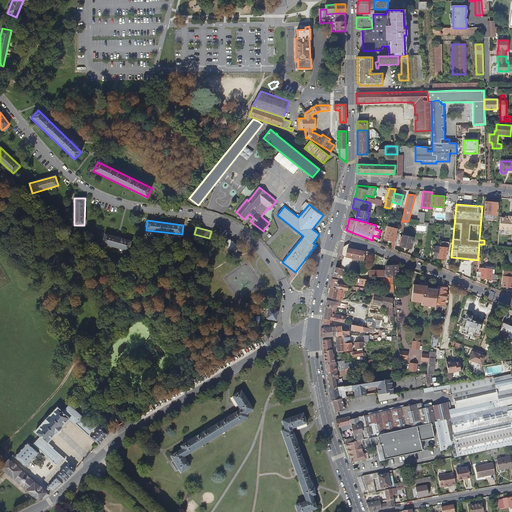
[(395,249),(399,233),(387,230),(384,239),(393,241),(391,248),(395,249)]
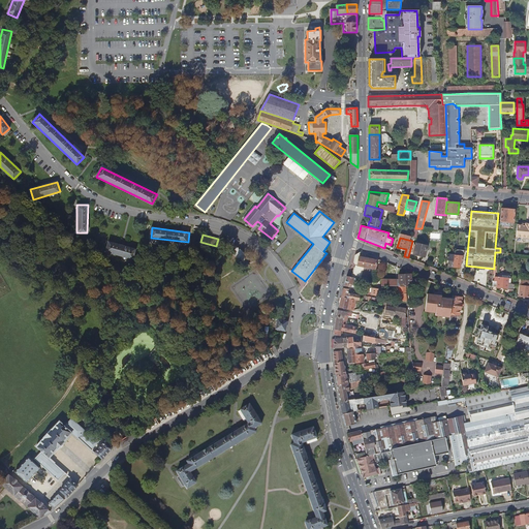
[(132,258),(135,249),(109,241),(105,251),(132,258)]
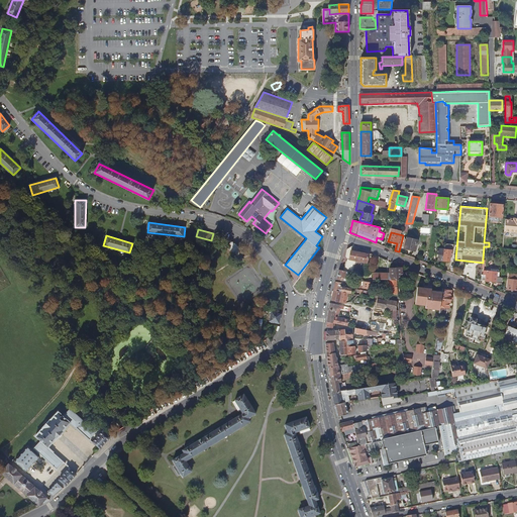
[(415,251),(418,240),(407,237),(404,248),(415,251)]
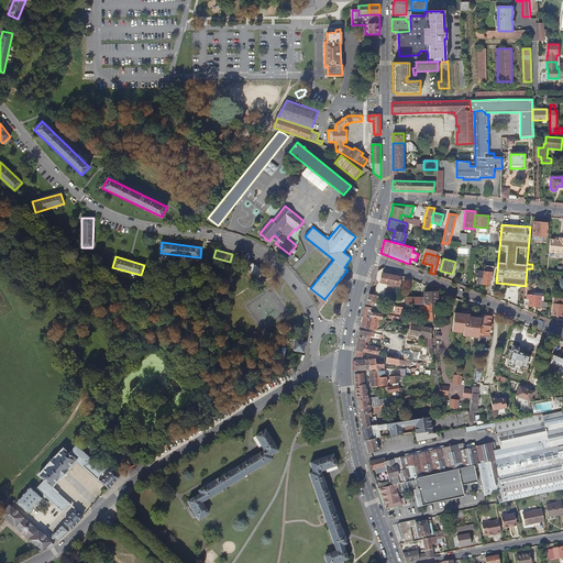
[(261,277),(265,271),(251,262),(246,268),(261,277)]
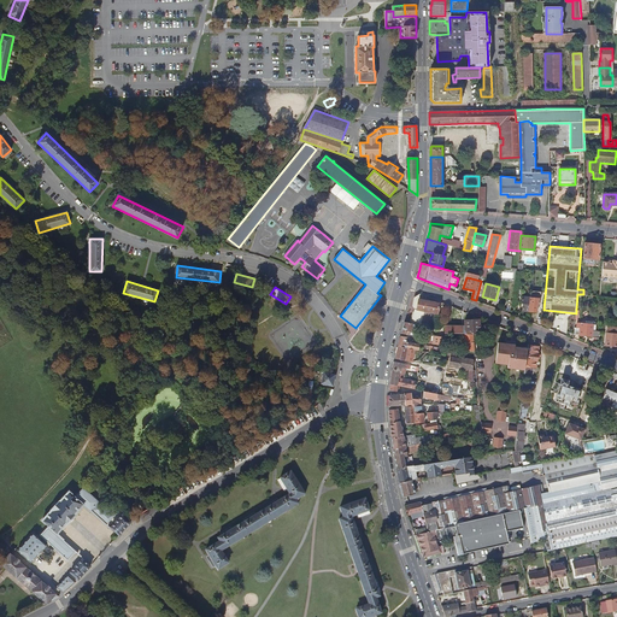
[(539,304),(539,299),(540,299),(541,292),(532,291),(530,298),(529,311),(536,312),(538,304),(539,304)]
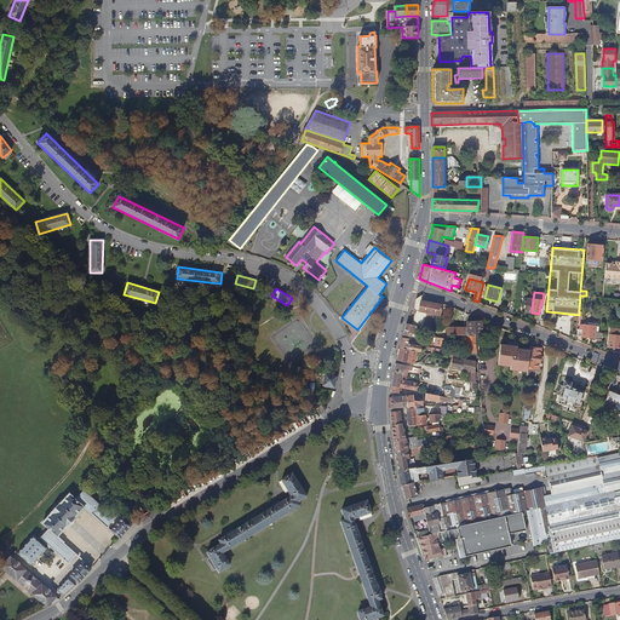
[(423,327),(426,313),(432,314),(440,315),(442,305),(426,302),(428,297),(422,296),(417,299),(414,308),(417,311),(413,325),(419,326),(423,327)]
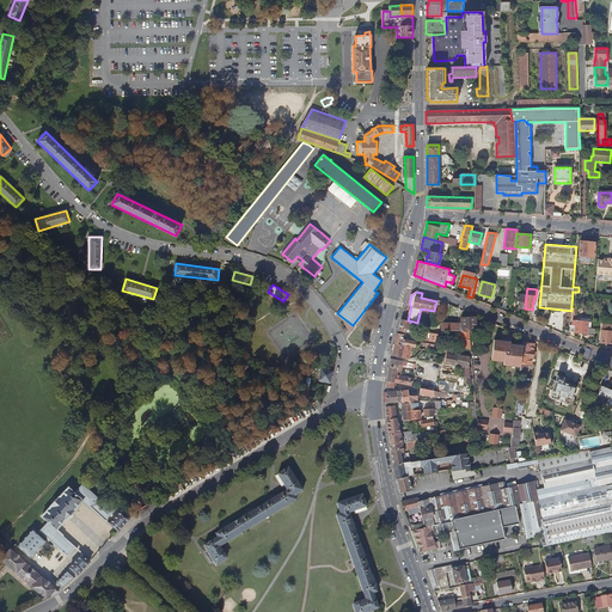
[(304,349),(318,340),(307,324),(311,322),(306,316),(304,317),(298,308),(283,318),(281,314),(257,330),(264,342),(288,325),(299,341),(275,357),(282,368),(306,353),(304,349)]
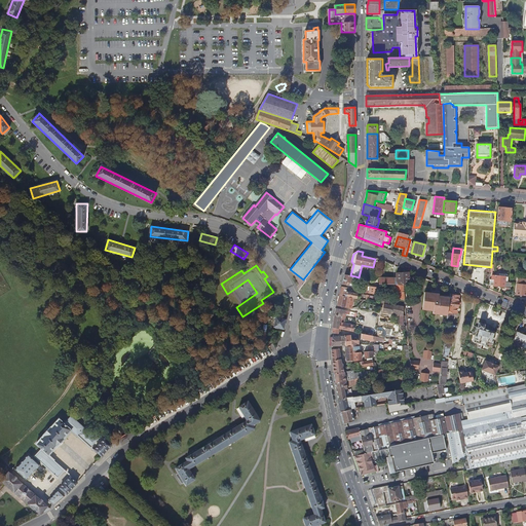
[(362,265),(359,277),(366,279),(367,275),(365,275),(367,266),(362,265)]
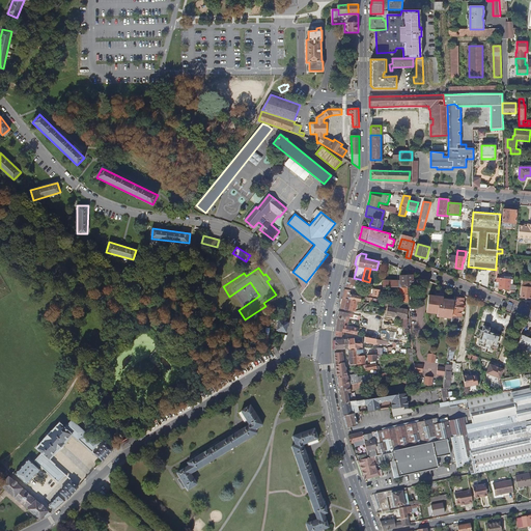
[(414,287),(414,275),(400,276),(400,281),(387,280),(387,286),(389,286),(394,286),(400,287),(400,302),(407,303),(408,303),(409,303),(408,287),(414,287)]
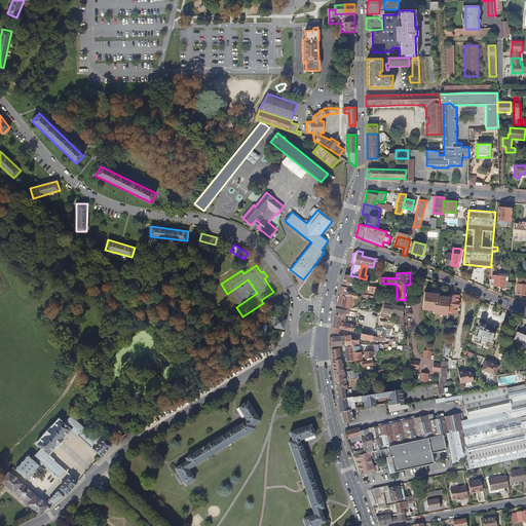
[(342,284),(353,286),(354,284),(355,282),(354,282),(355,276),(350,275),(346,274),(345,274),(344,276),(343,279),(342,284)]
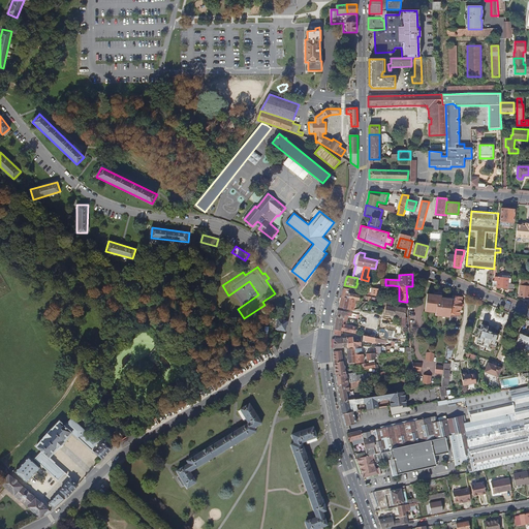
[(508,284),(508,278),(497,277),(497,278),(495,278),(495,281),(493,281),(492,287),(507,288),(507,289),(514,289),(514,284),(508,284)]
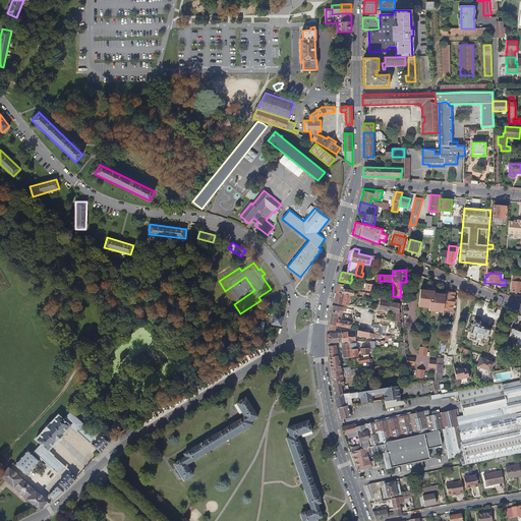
[(520,282),(512,281),(511,291),(520,292),(520,282)]
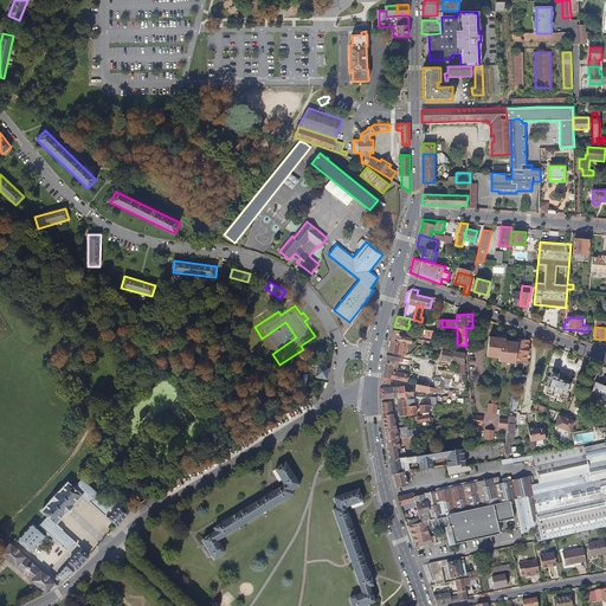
[(411,343),(412,337),(399,335),(400,331),(394,329),(393,335),(391,340),(401,342),(407,343),(411,343)]
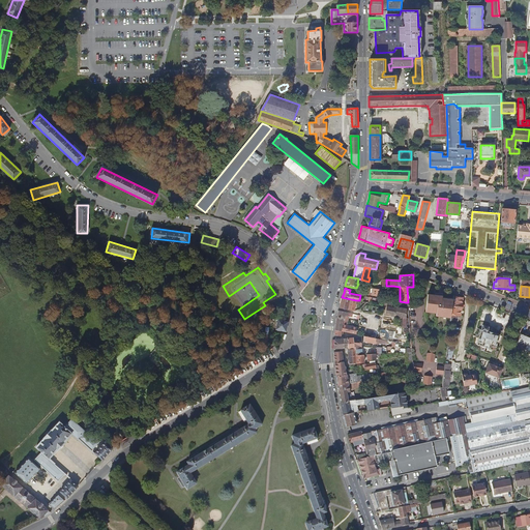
[(451,315),(453,299),(443,298),(443,294),(436,293),(435,295),(428,294),(425,308),(436,311),(436,314),(451,315)]
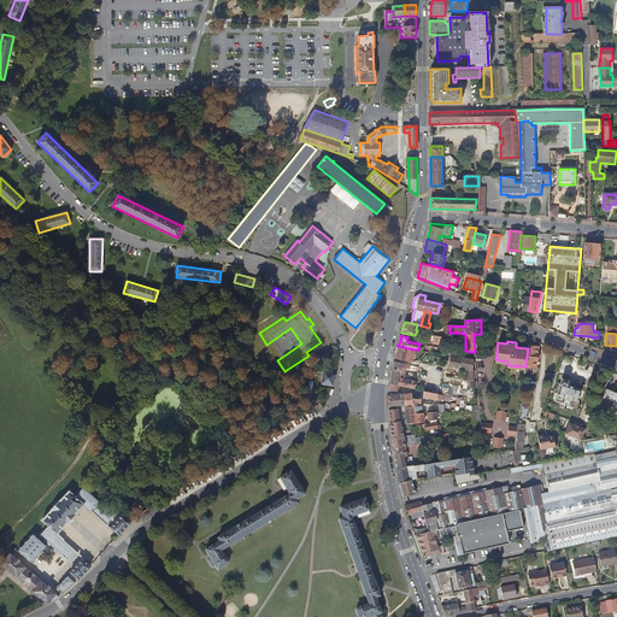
[(406,360),(409,348),(398,346),(398,351),(395,358),(406,360)]
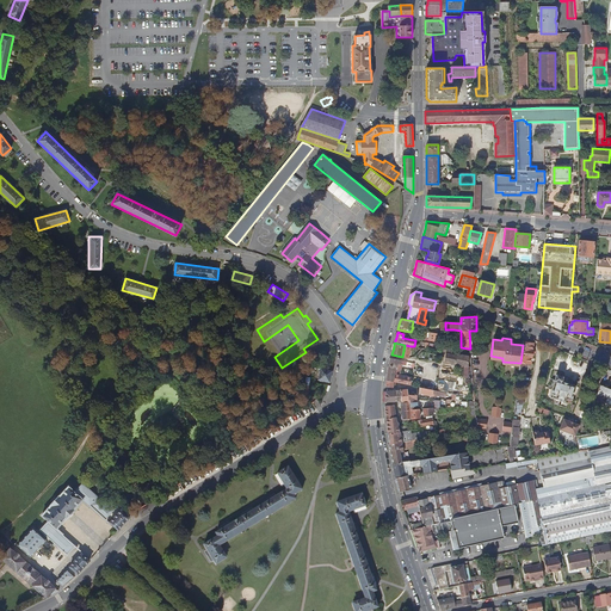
[(531,358),(532,350),(532,344),(523,343),(523,345),(520,363),(519,369),(528,369),(528,364),(530,364),(531,357),(531,358)]
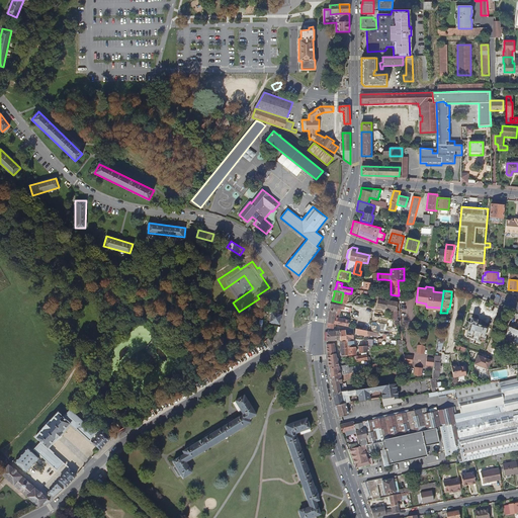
[(397,311),(398,301),(392,300),(392,301),(383,299),(384,293),(379,292),(376,307),(395,311),(394,320),(401,322),(400,311),(397,311)]
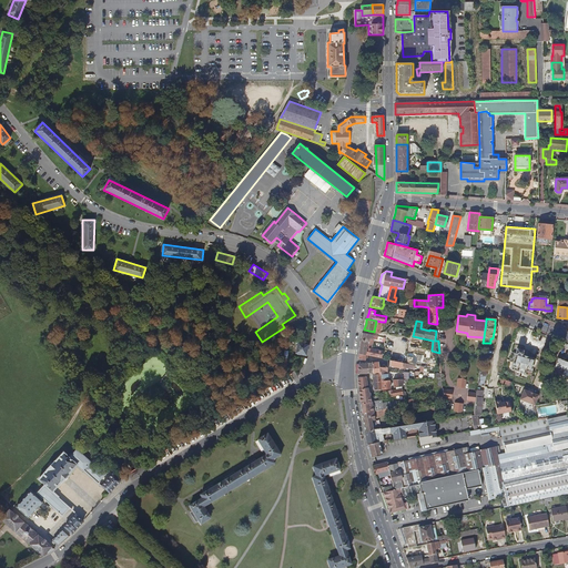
[(383,351),(372,348),(374,340),(377,340),(378,336),(363,333),(363,335),(362,340),(368,342),(366,355),(368,355),(373,356),(382,358),(383,351)]
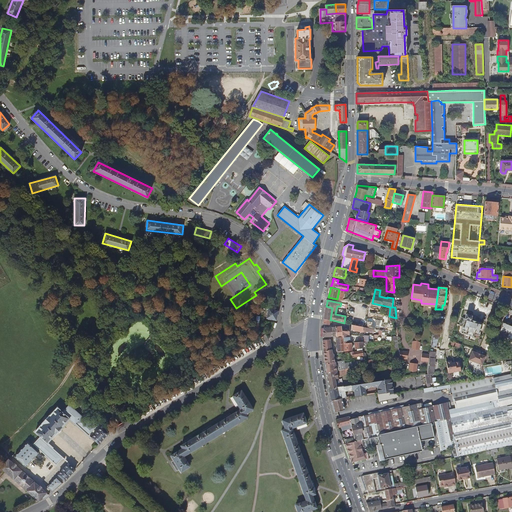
[(277,316),(278,311),(270,309),(267,318),(276,320),(277,316)]
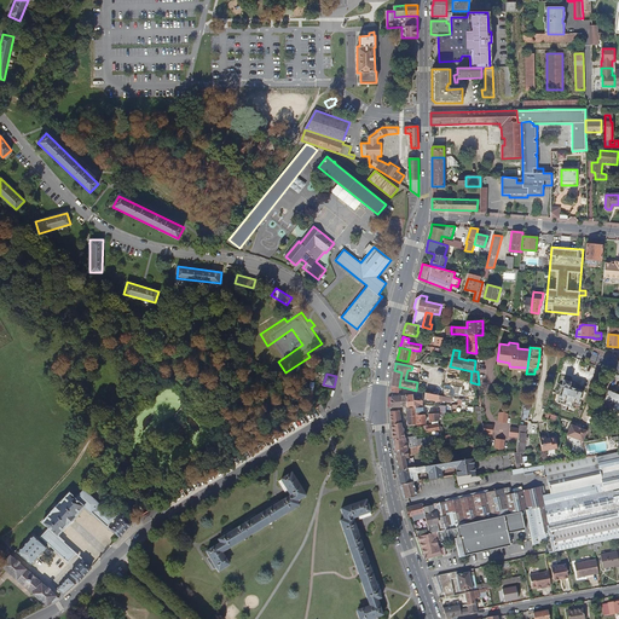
[(461,388),(463,381),(460,380),(449,379),(446,395),(453,397),(455,393),(460,394),(460,393),(461,388)]
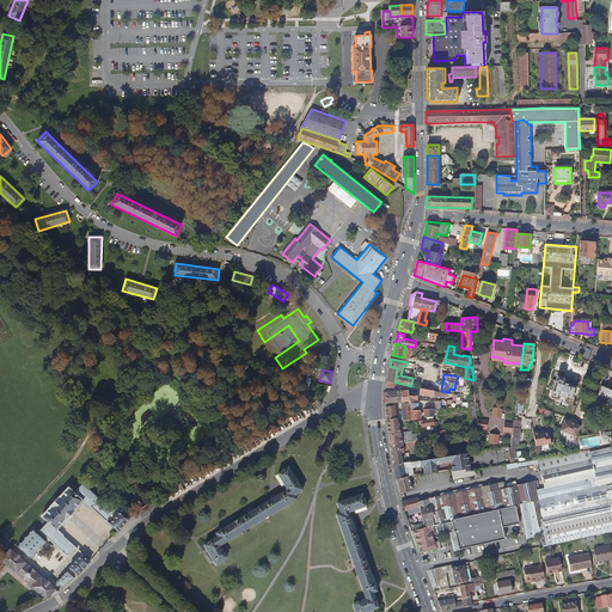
[(573,401),(577,386),(571,385),(563,383),(564,378),(558,375),(551,398),(557,399),(565,403),(567,399),(573,401)]
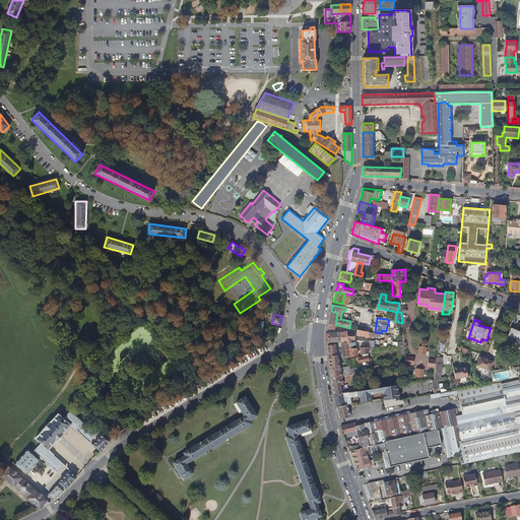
[(519,341),(519,328),(511,325),(508,333),(517,337),(515,340),(519,341)]
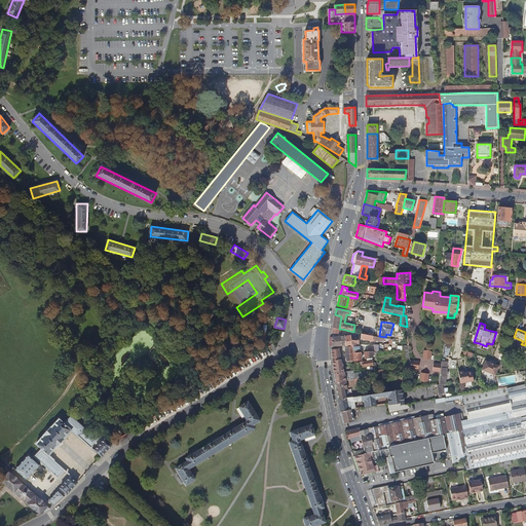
[(383,341),(384,338),(362,333),(362,336),(362,338),(376,341),(376,340),(383,341)]
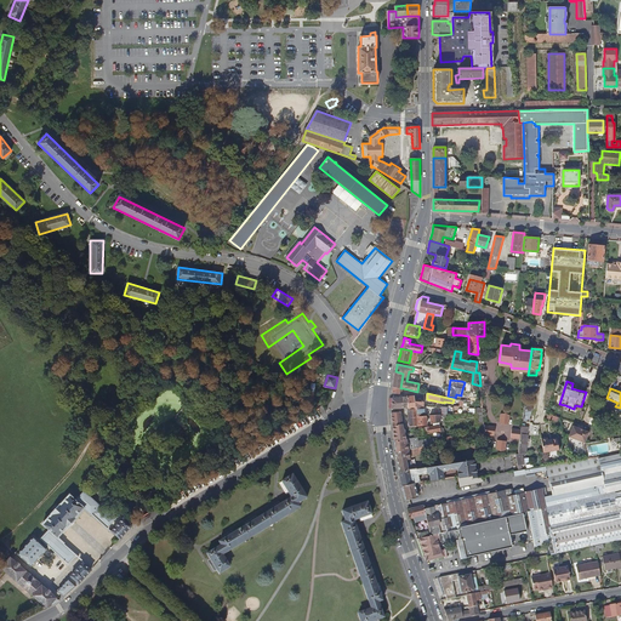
[(402,408),(402,397),(392,398),(392,400),(392,402),(392,409),(402,408)]
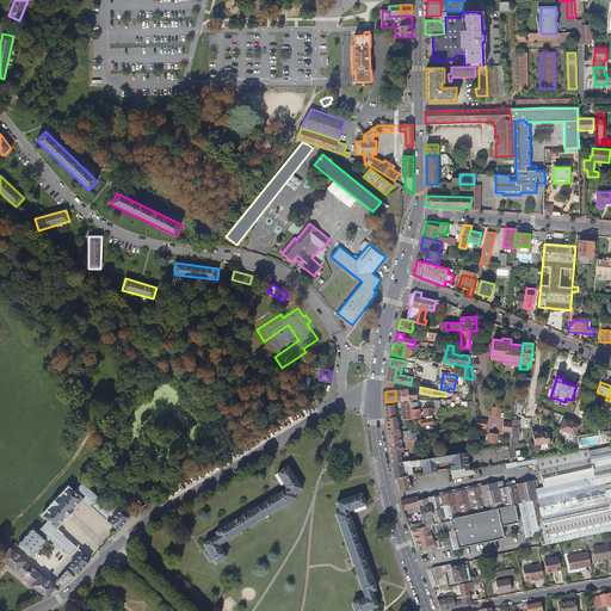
[(522,415),(524,394),(517,393),(513,414),(522,415)]
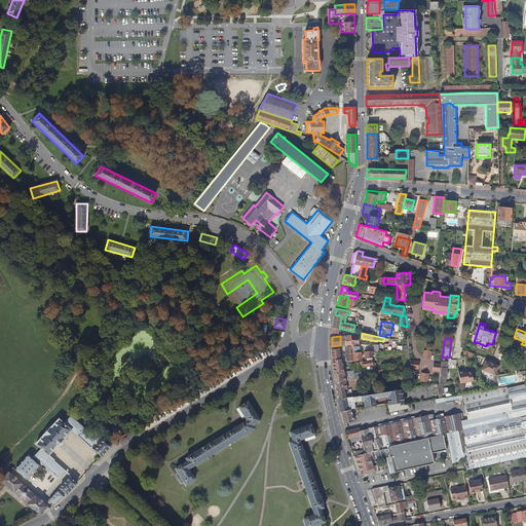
[(430,360),(431,351),(423,350),(422,359),(430,360)]
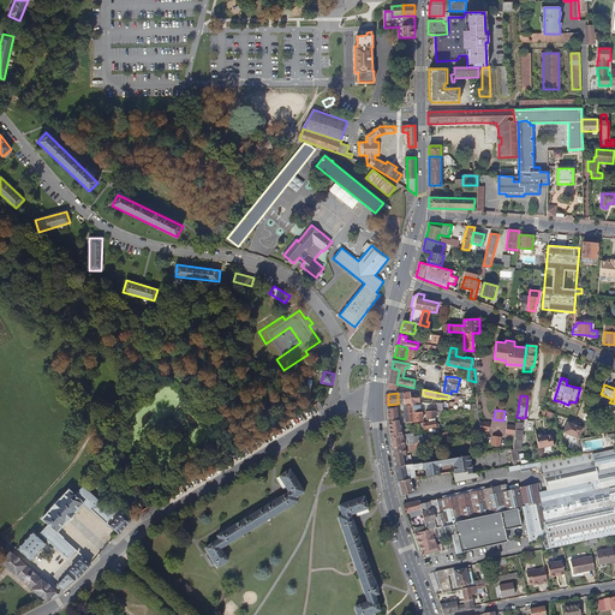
[(421,442),(437,440),(436,436),(433,437),(433,433),(413,436),(413,433),(402,435),(401,425),(401,424),(399,425),(399,419),(389,421),(389,425),(389,427),(390,431),(390,441),(392,441),(392,447),(421,442)]
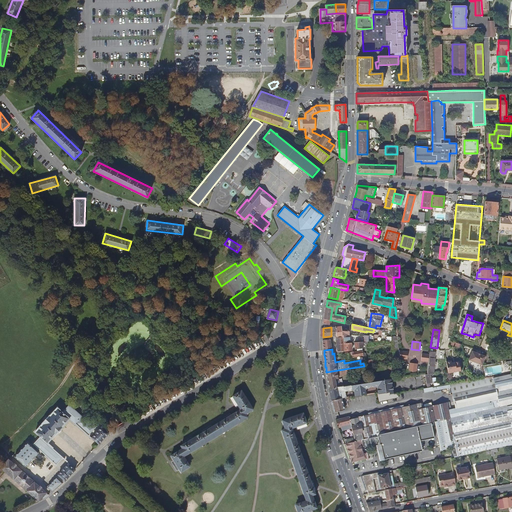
[(407,359),(408,352),(399,351),(399,352),(400,359),(407,359)]
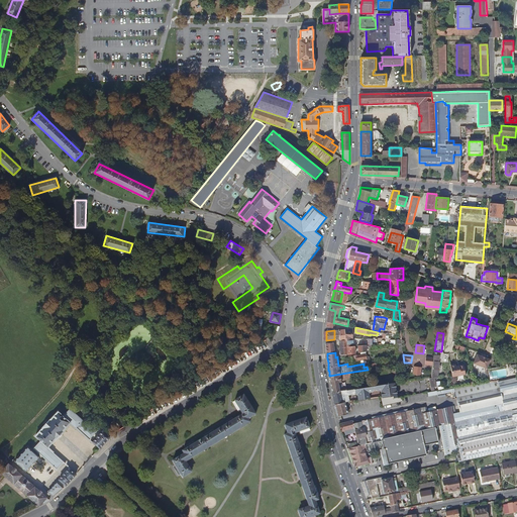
[(486,369),(490,359),(485,357),(484,358),(481,356),(476,354),(473,363),(477,365),(477,366),(478,367),(478,368),(479,368),(480,369),(481,369),(481,368),(482,367),(486,369)]
